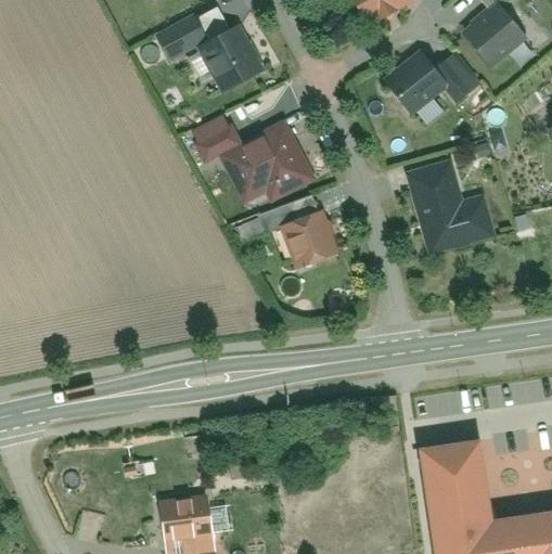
[(161,0),(166,10),(185,0),(161,0)]
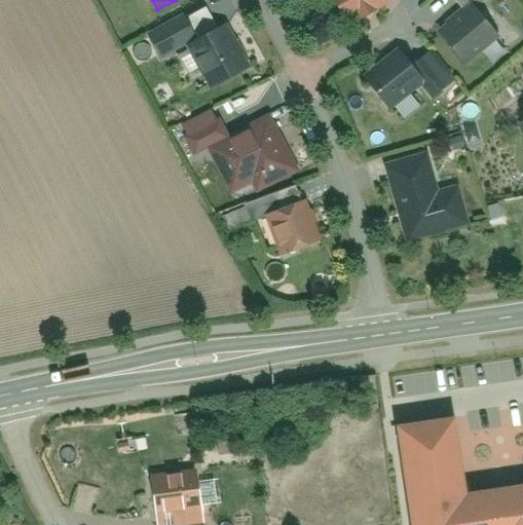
[(340,0),(358,34),(400,13),(393,0),(340,0)]
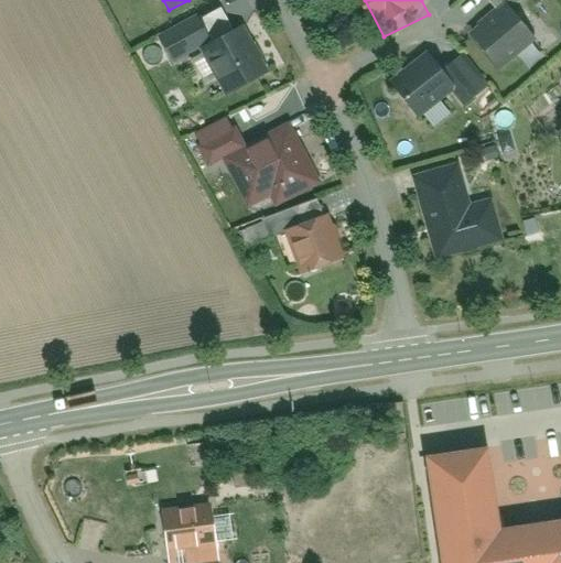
[(487,0),(499,17),(475,34),(506,76),(551,43),(528,12),(539,3),(536,0),(487,0)]
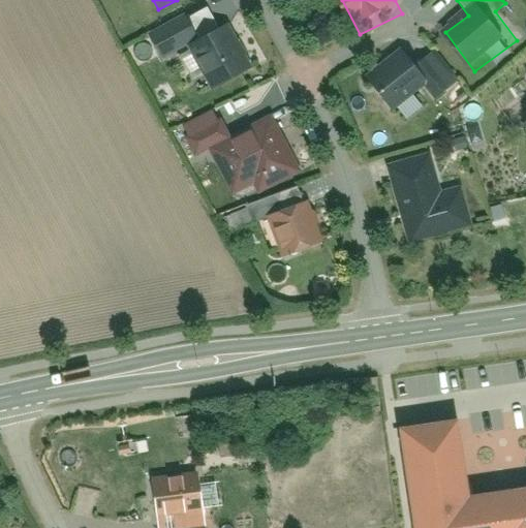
[(212,97),(259,74),(237,27),(203,43),(189,16),(149,34),(162,63),(190,51),(212,97)]
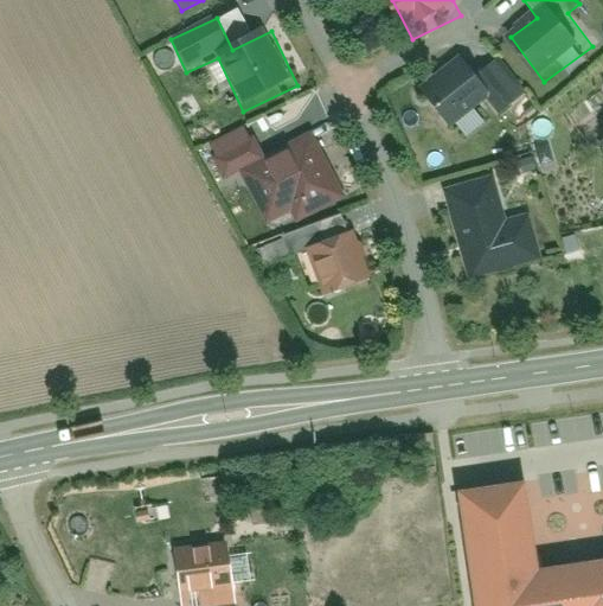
[(446,122),(483,93),(456,58),(418,89),(446,122)]
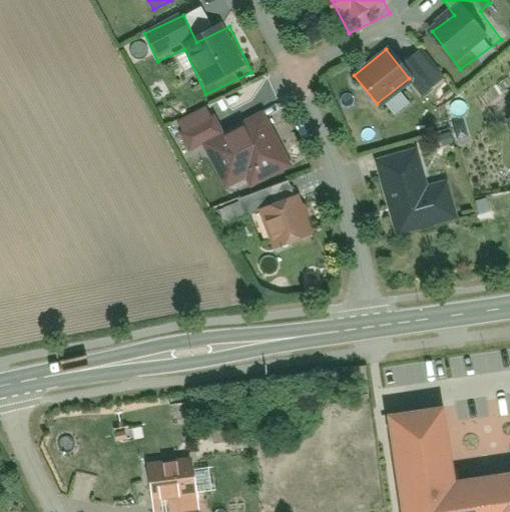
[(213,95),(173,113),(190,149),(203,143),(224,189),(242,181),(246,190),(296,168),(266,102),(224,120),(213,95)]
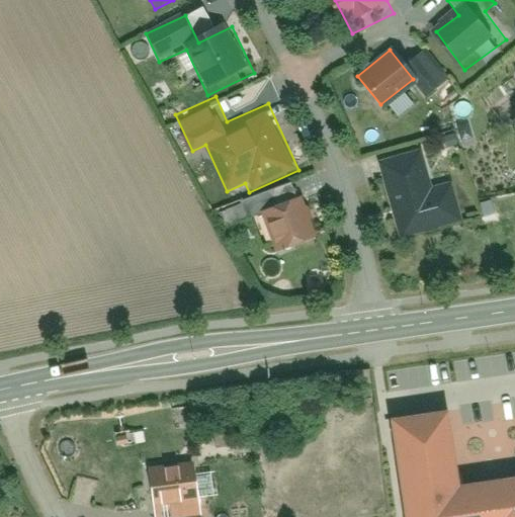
[(466,181),(447,186),(439,153),(387,166),(410,253),(481,234),(466,181)]
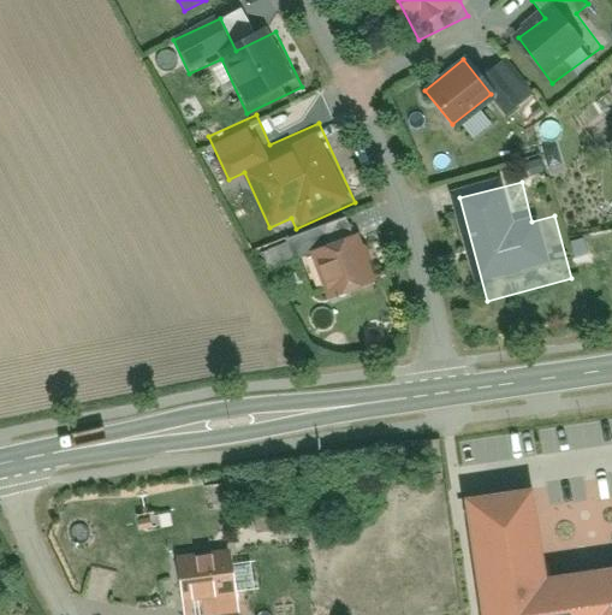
[(404,339),(368,224),(281,250),(319,367),(404,339)]
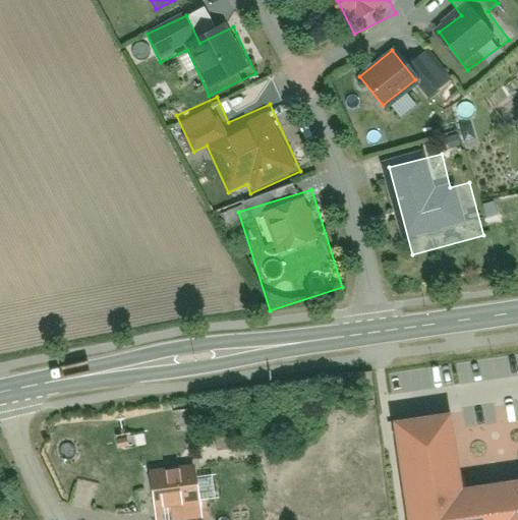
[(517,519),(517,478),(458,486),(448,411),(391,418),(404,519),(517,519)]
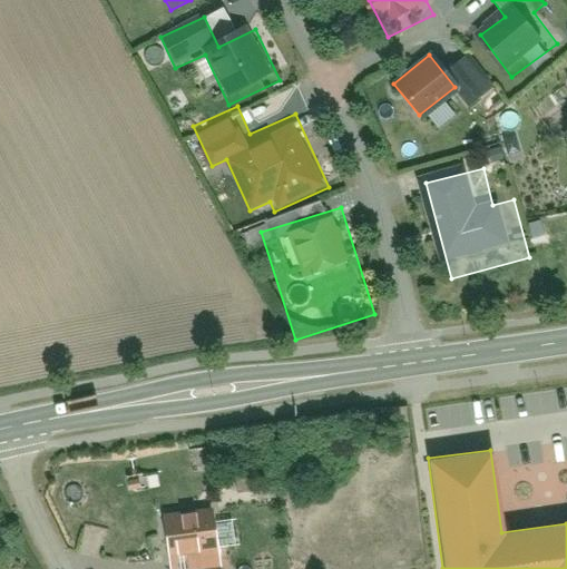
[(205,500),(157,502),(159,547),(206,545),(205,500)]
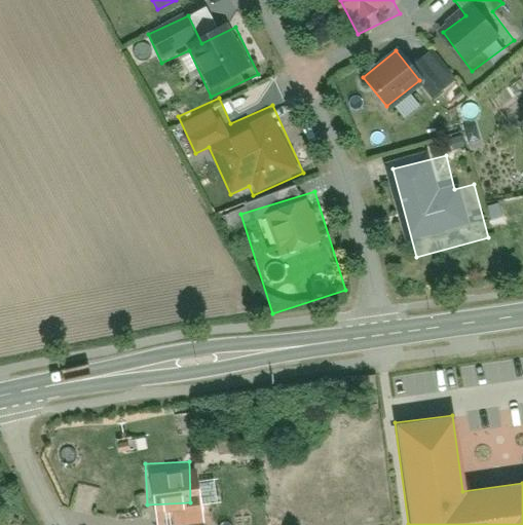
[(193,524),(192,515),(149,519),(149,524),(193,524)]
